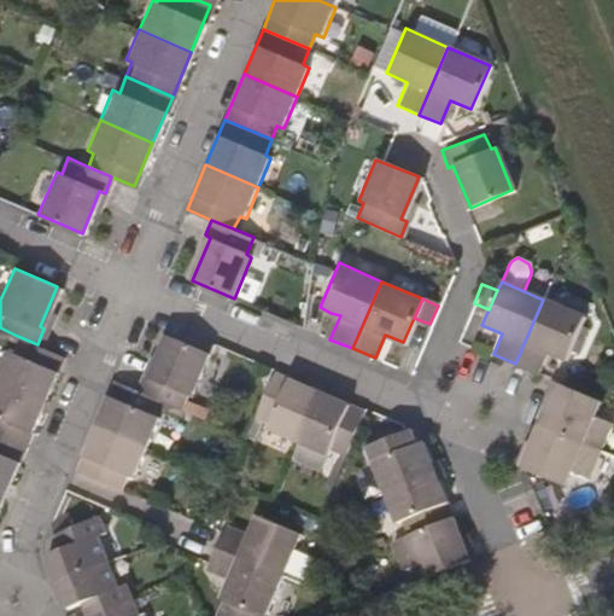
[(543,300),(515,364),(538,373),(548,352),(566,360),(585,318),(543,300)]
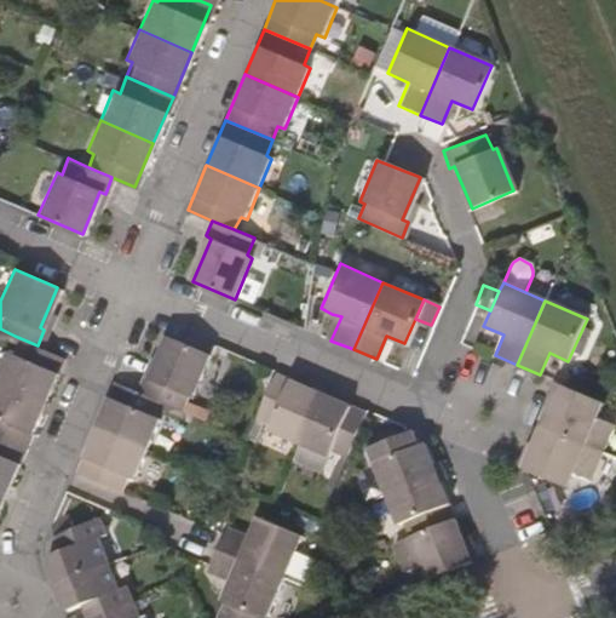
[(322,336),(330,341),(341,316),(332,314),(322,336)]
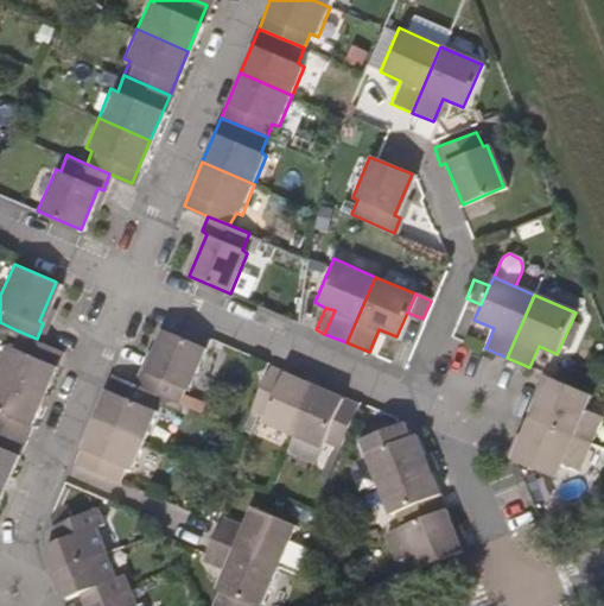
[(135,384),(158,393),(178,402),(185,385),(190,387),(208,347),(165,328),(147,370),(142,367),(135,384)]
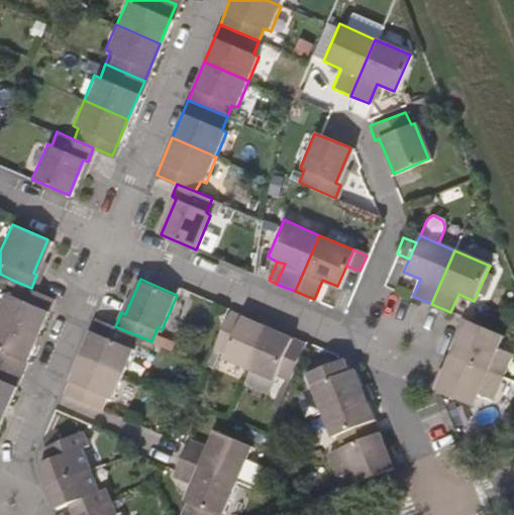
[(52,297),(31,288),(12,280),(7,292),(2,290),(0,295),(0,319),(35,335),(52,297)]
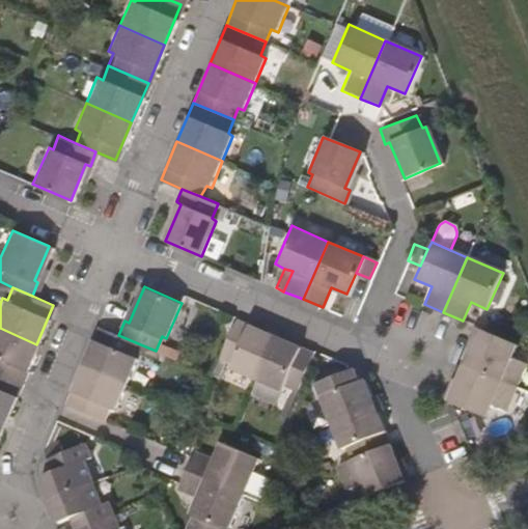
[(254,380),(273,334),(234,317),(218,358),(229,363),(228,368),(254,380)]
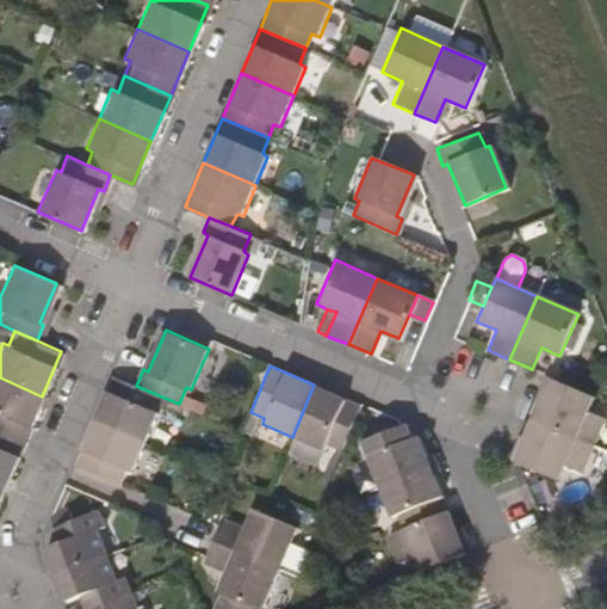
[(136,386),(113,376),(94,420),(147,442),(159,413),(153,411),(159,395),(136,386)]
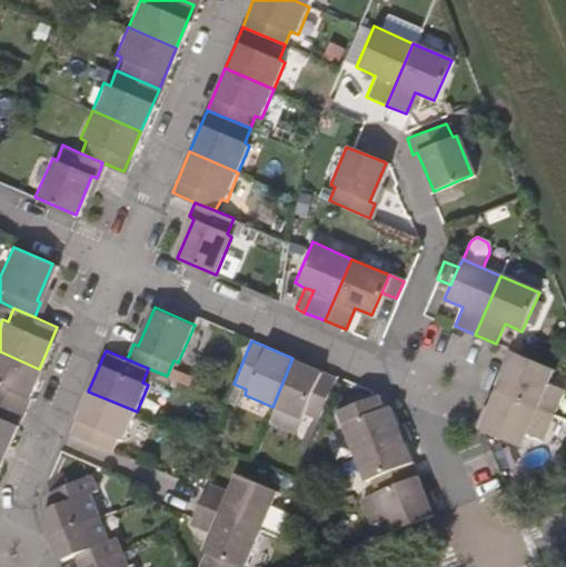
[(512,350),(495,388),(553,414),(564,388),(549,381),(554,368),(512,350)]
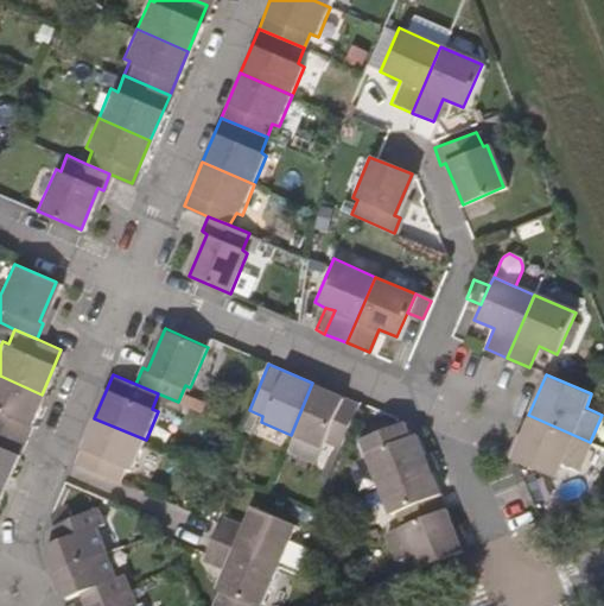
[(0,428),(23,440),(42,395),(0,376),(0,428)]
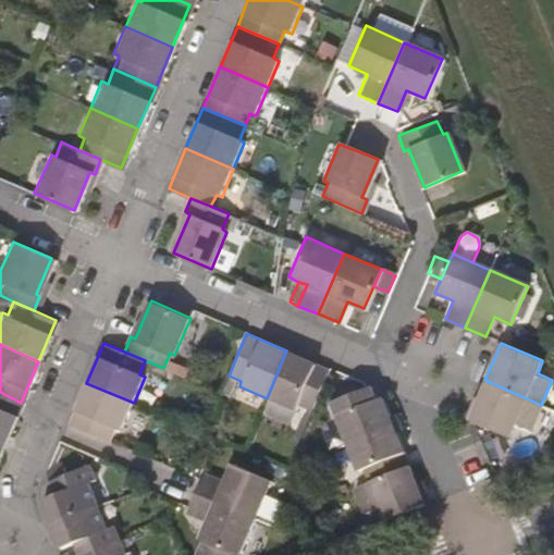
[(310,410),(328,369),(286,350),(267,398),(293,409),(295,405),(310,410)]
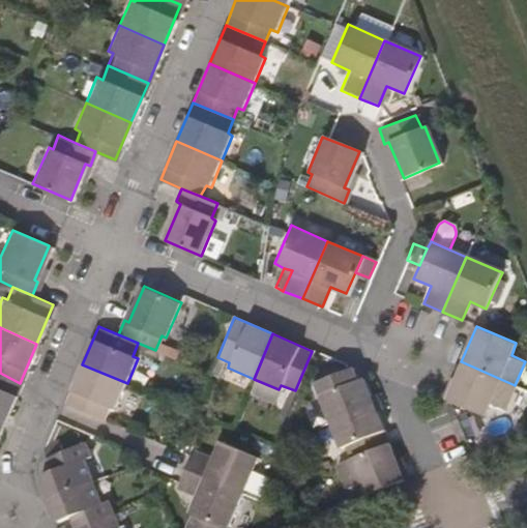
[(515,385),(461,361),(445,398),(448,400),(486,415),(492,402),(505,407),(515,385)]
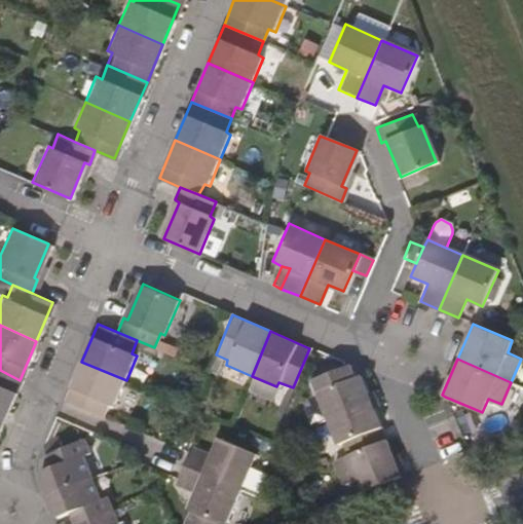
[(126,380),(81,362),(65,400),(104,416),(110,403),(116,405),(126,380)]
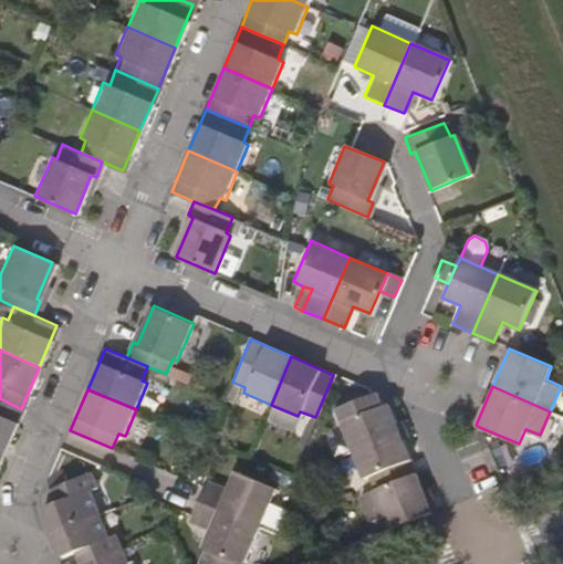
[(376,392),(372,393),(331,407),(348,450),(398,431),(387,403),(382,404),(376,392)]
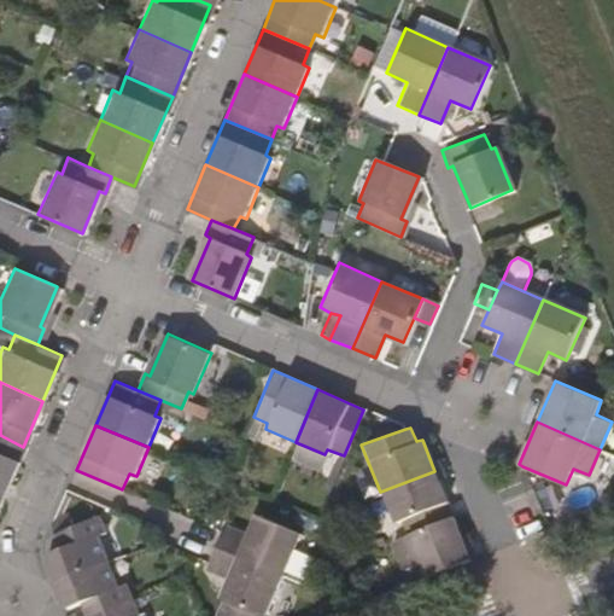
[(0,487),(5,489),(23,447),(0,435),(0,487)]
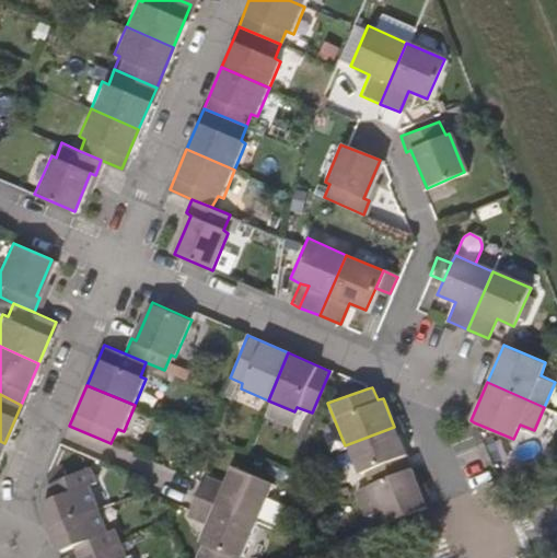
[(367,485),(410,468),(394,427),(345,445),(356,472),(361,469),(367,485)]
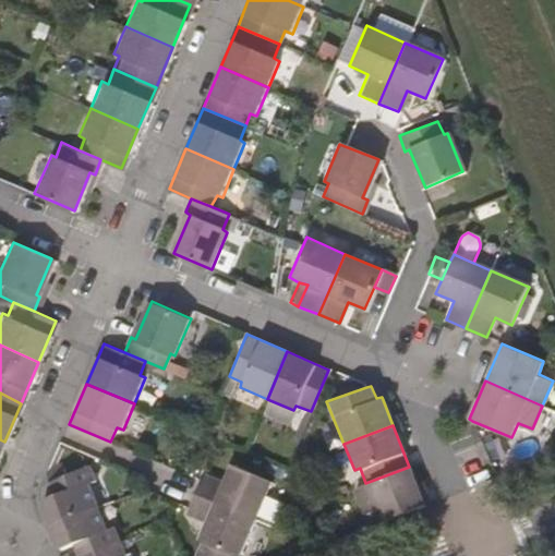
[(195,492),(254,517),(269,480),(230,462),(221,480),(204,472),(195,492)]
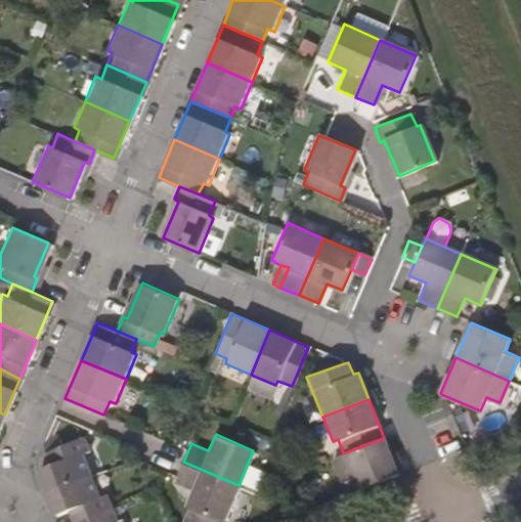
[(41,443),(45,451),(49,464),(38,468),(47,491),(90,474),(81,451),(87,448),(82,437),(61,444),(57,437),(41,443)]
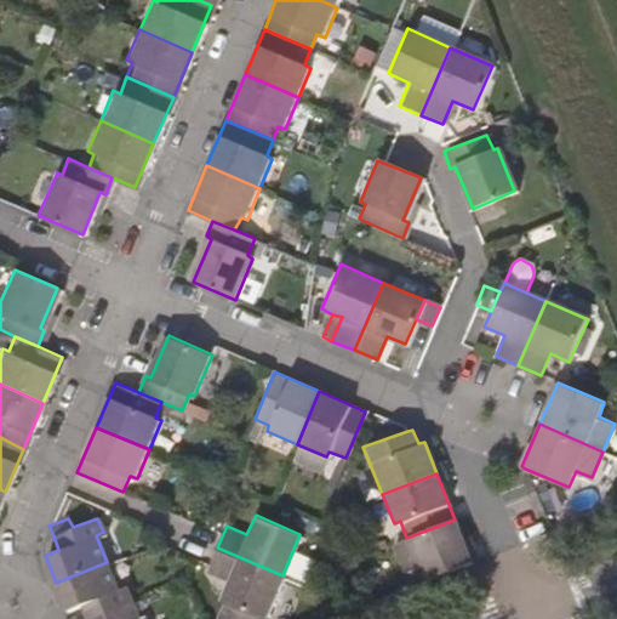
[(427,579),(472,562),(455,520),(406,538),(394,543),(404,571),(421,564),(427,579)]
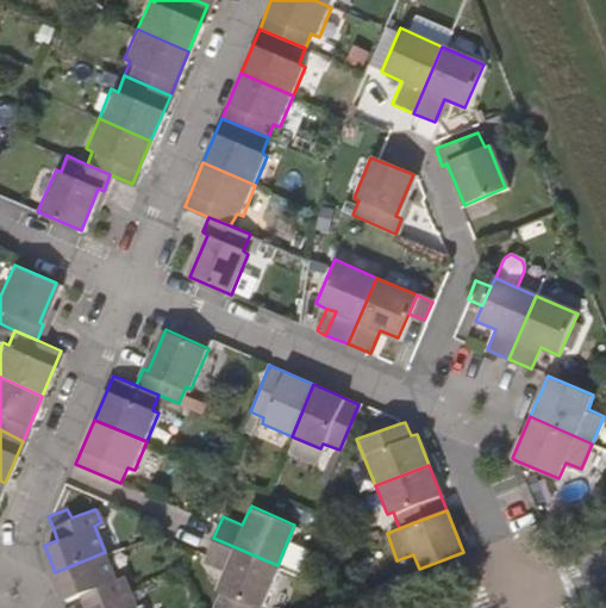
[(277,565),(213,538),(204,560),(224,569),(216,587),(222,590),(214,607),(218,607),(250,607),(252,602),(260,606),(277,565)]
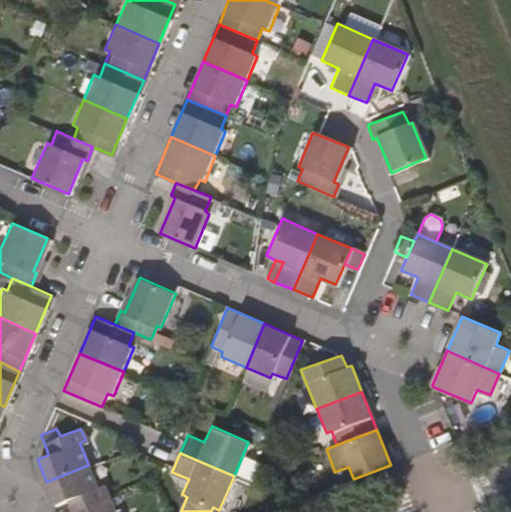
[(71,511),(108,497),(103,485),(98,487),(88,465),(46,482),(56,505),(66,500),(71,511)]
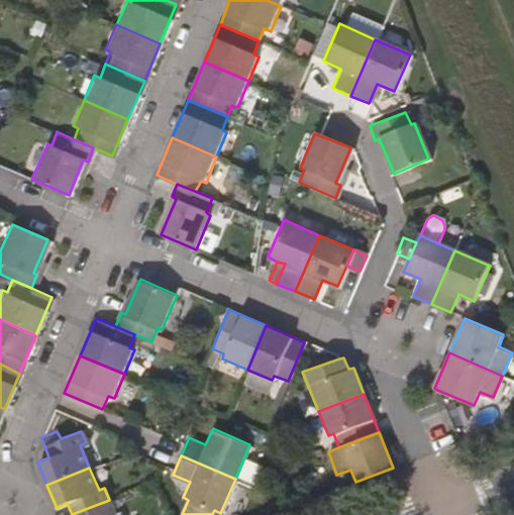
[(177,512),(182,514),(188,500),(183,497),(177,512)]
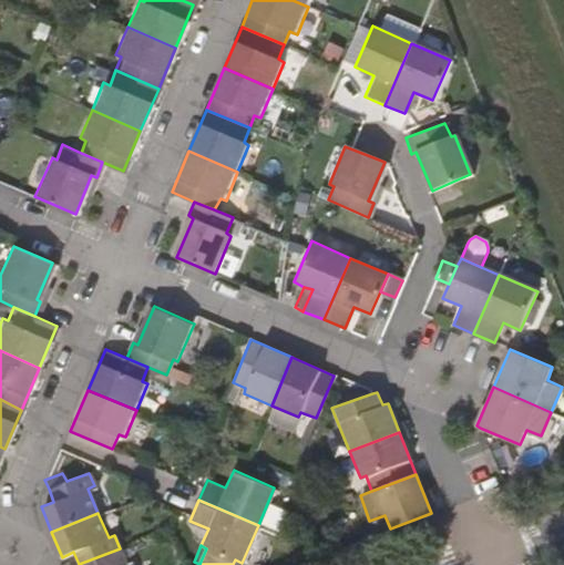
[(132,564),(131,560),(125,562),(120,548),(79,564),(132,564)]
